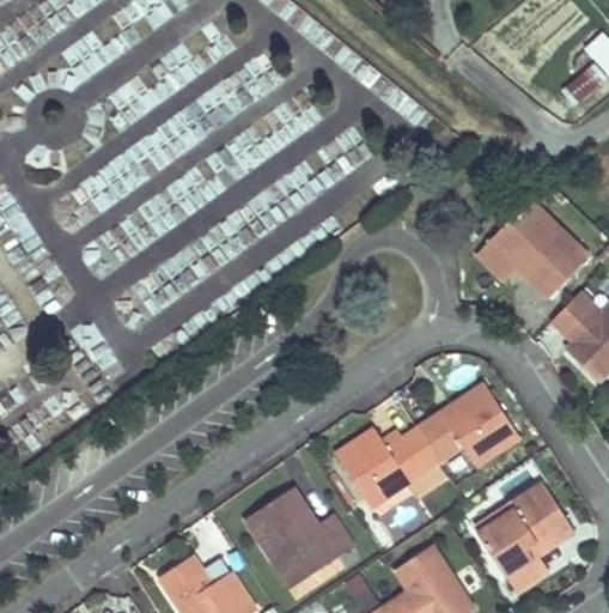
[(586,49),(608,72),(608,46),(600,36),(586,49)]
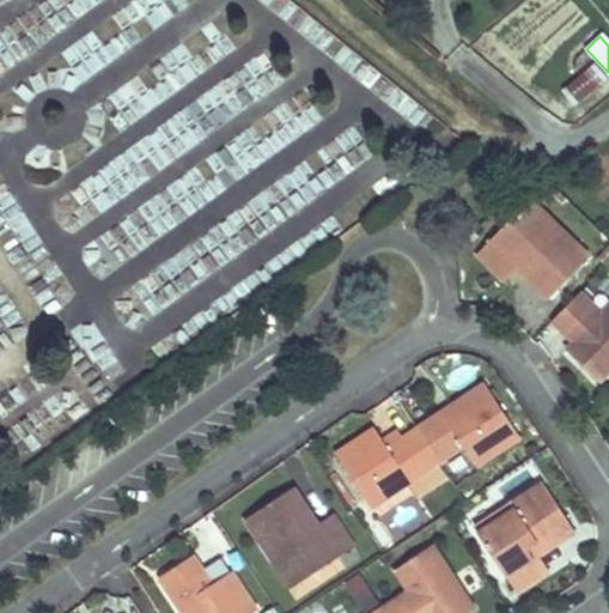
[(577,101),(606,77),(595,64),(566,87),(577,101)]
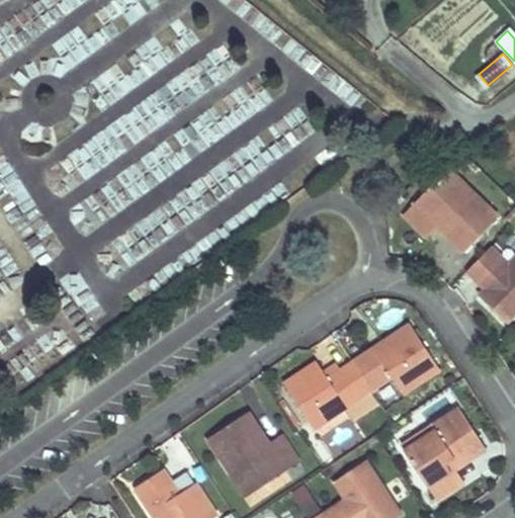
[(458,188),(462,184),(446,169),(442,173),(458,188)]
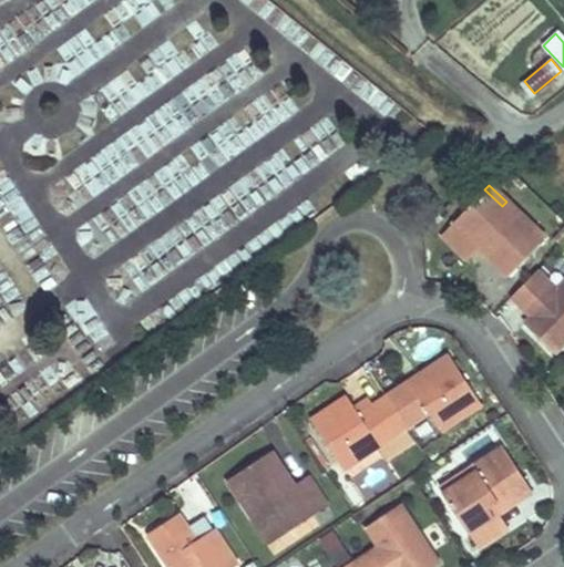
[(502,206),(484,189),(441,235),(467,259),(478,247),(470,239),(477,233),(514,268),(543,237),(506,202),(502,206)]
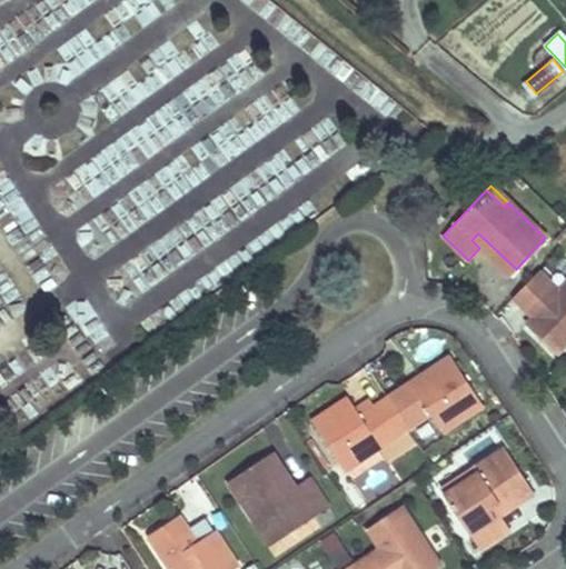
[(472,240),(479,248),(508,276),(516,269),(478,233),(472,240)]
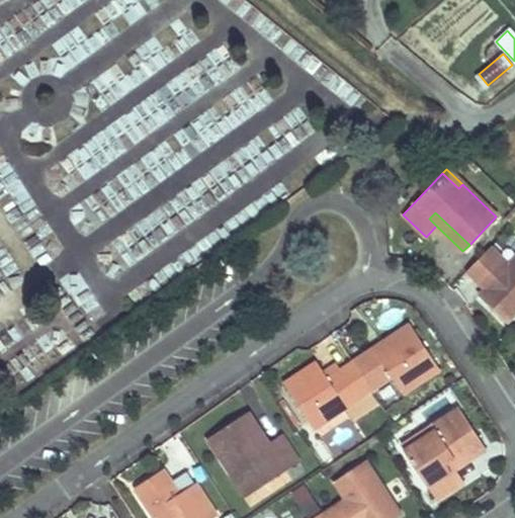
[(465,270),(478,281),(501,258),(489,246),(465,270)]
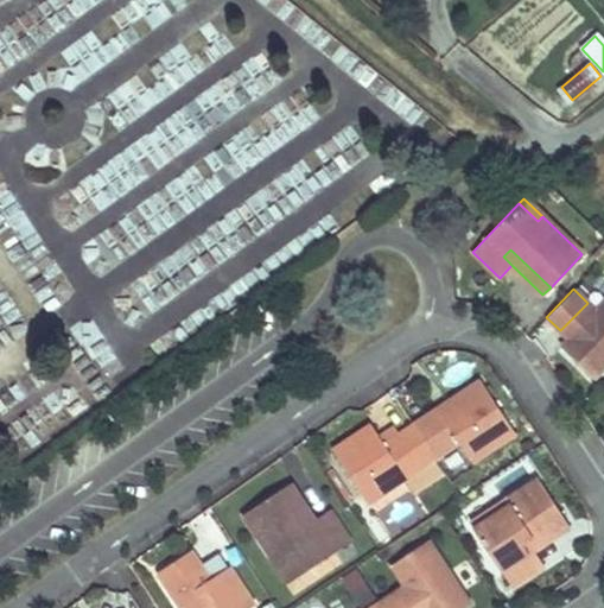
[(603,301),(596,310),(567,339),(560,347),(591,378),(603,363),(603,301)]
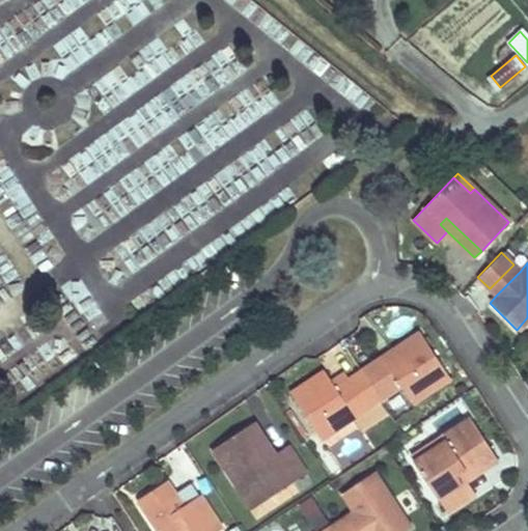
[(496,296),(521,271),(513,264),(490,288),(496,296)]
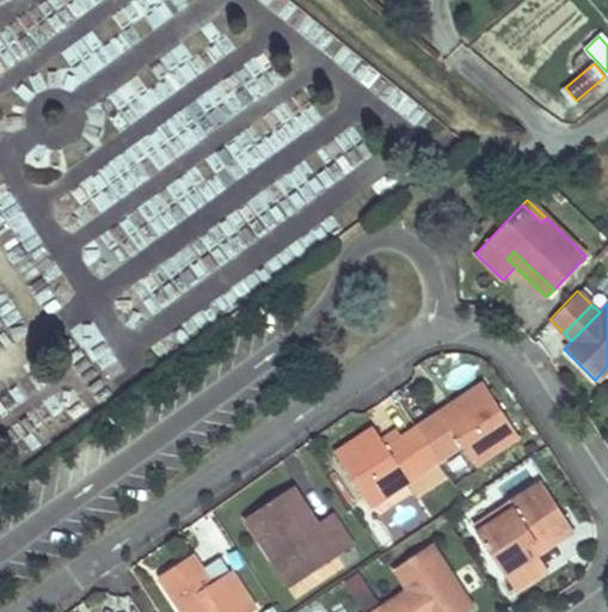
[(415,428),(436,461),(461,445),(474,465),(517,436),(481,383),(450,404),(459,416),(448,424),(440,411),(415,428)]
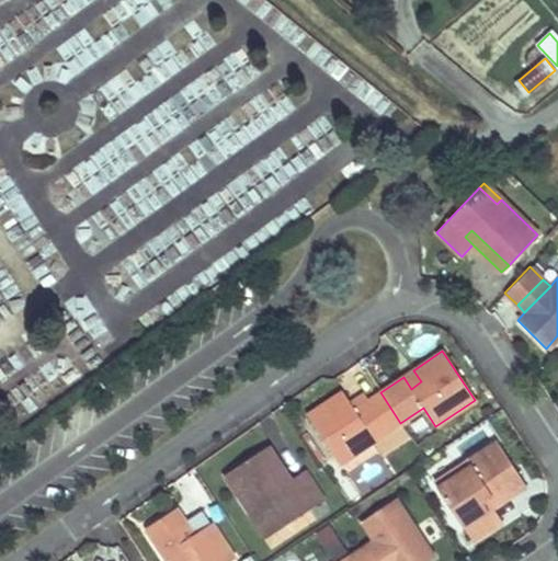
[(421,381),(413,370),(403,377),(411,389),(421,381)]
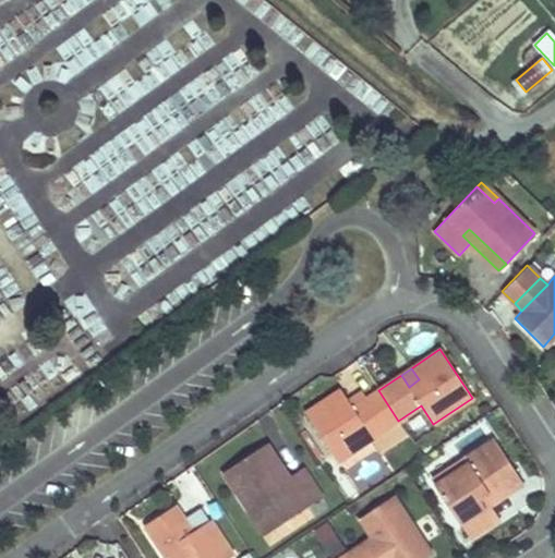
[(398,421),(378,390),(352,408),(340,389),(305,413),(334,456),(345,448),(349,453),(398,421)]
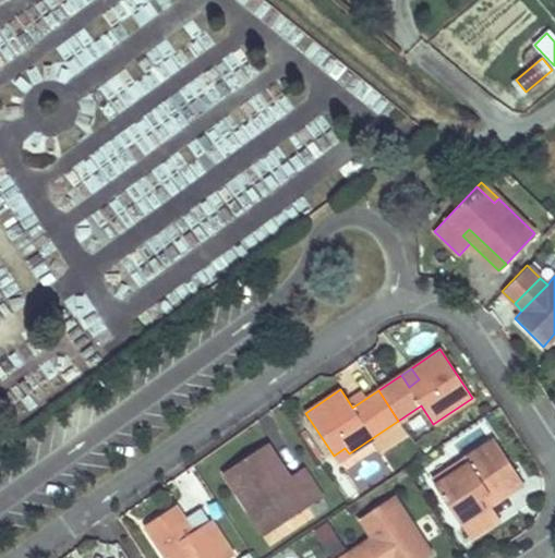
[(475,500),(517,473),(495,439),(451,468),(454,472),(434,485),(468,537),(498,518),(490,504),(481,509),(475,500)]
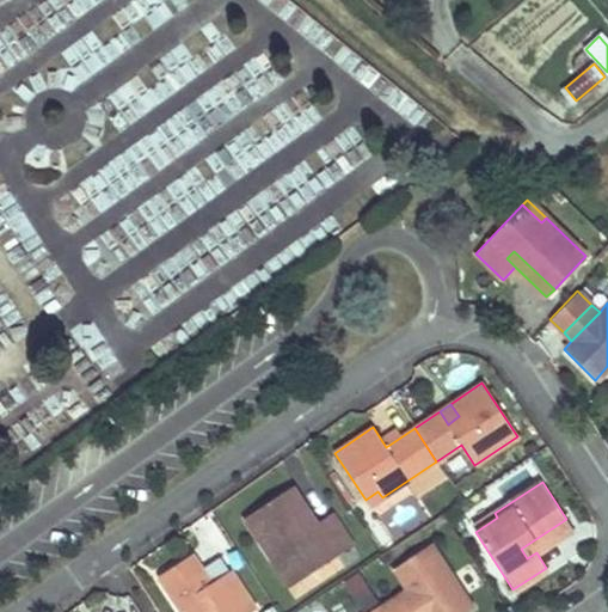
[(314,524),(292,488),(282,493),(312,538),(320,532),(314,524)]
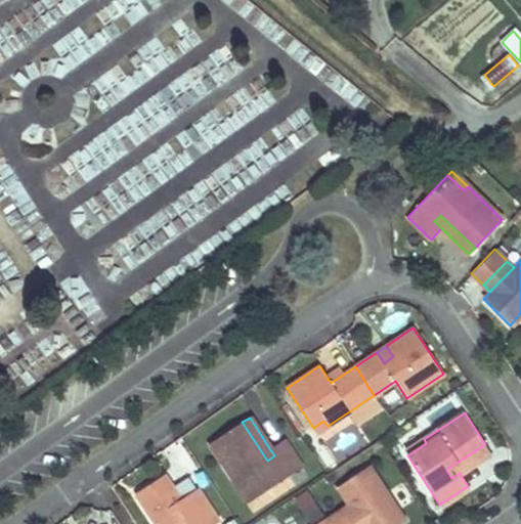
[(316,433),(328,426),(323,421),(313,428),(316,433)]
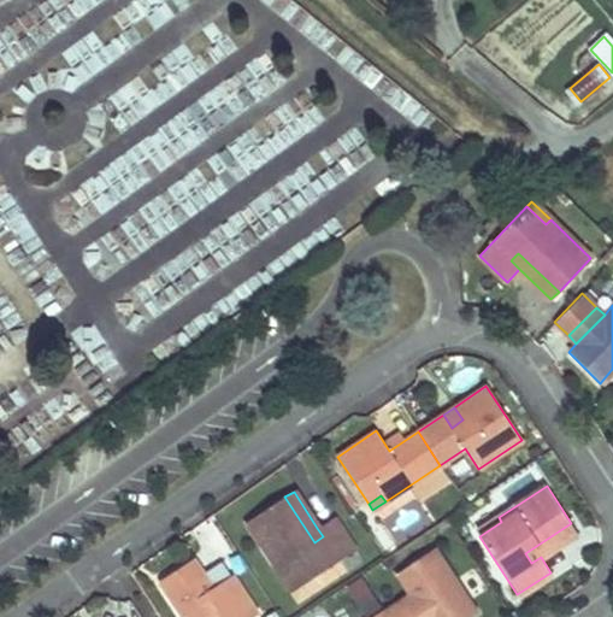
[(284,497),(246,522),(290,591),(339,560),(346,573),(361,563),(332,518),(317,528),(323,536),(314,542),(284,497)]
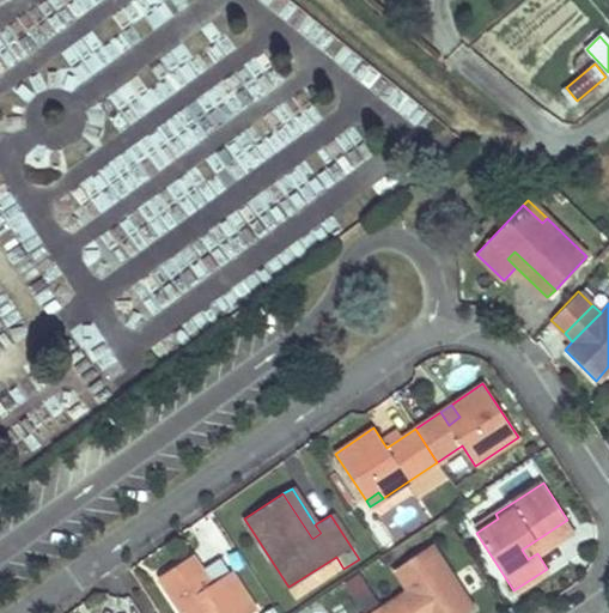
[(473,528),(476,533),(498,519),(495,514),(473,528)]
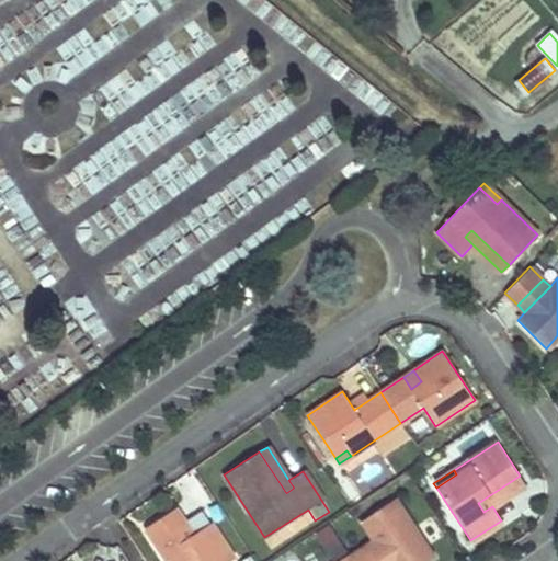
[(484,512),(492,506),(525,484),(520,476),(478,503),(484,512)]
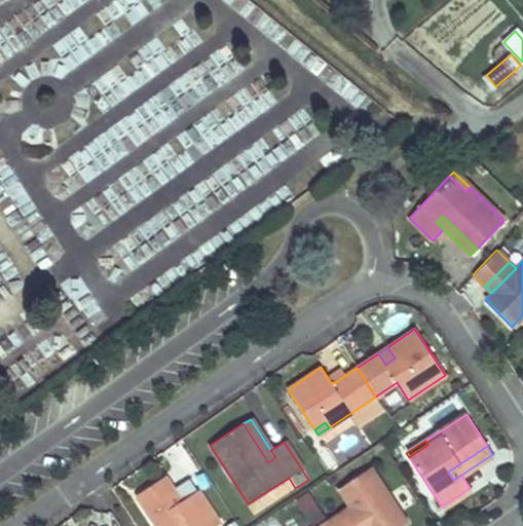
[(338,489),(349,506),(362,525),(401,525),(406,523),(370,468),(338,489)]
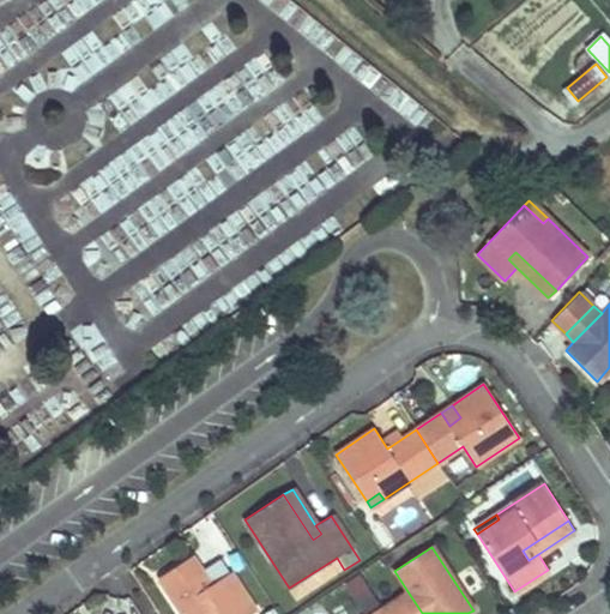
[(159,579),(181,613),(252,613),(255,613),(229,573),(210,585),(192,558),(159,579)]
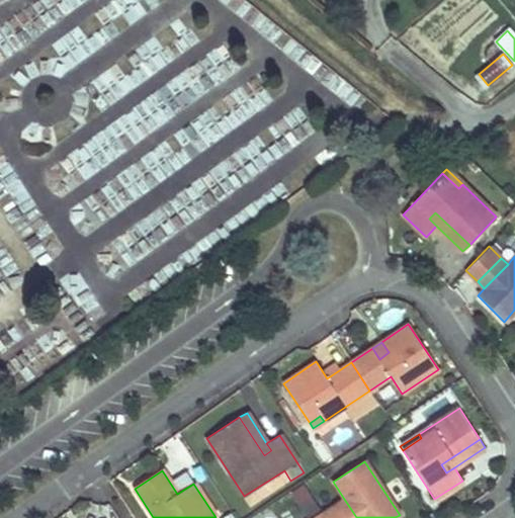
[(303,517),(318,508),(302,485),(286,495),(303,517)]
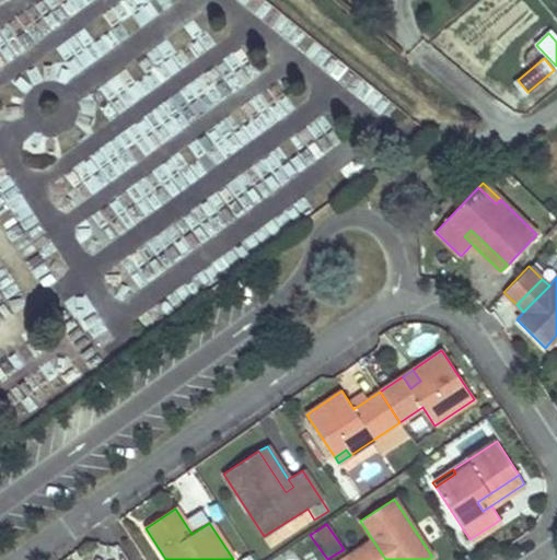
[(385,559),(372,539),(363,545),(373,559),(385,559)]
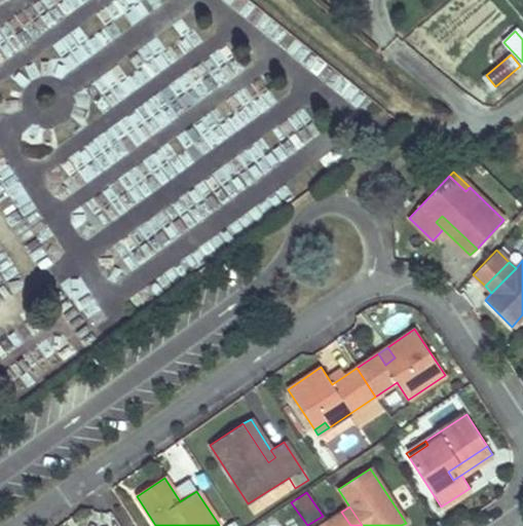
[(350,525),(341,512),(327,521),(330,525),(350,525)]
